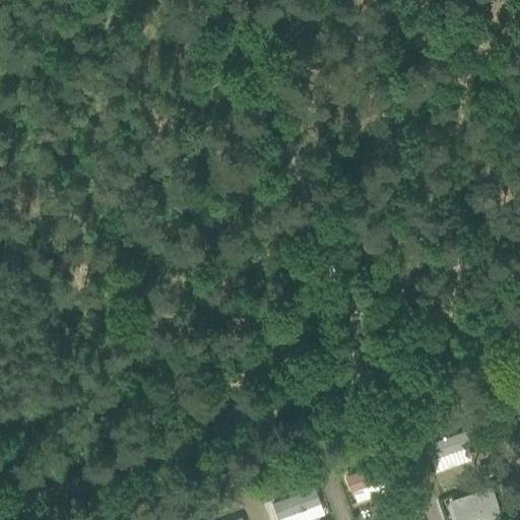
[(465,431),(425,444),(430,459),(431,459),(468,446),(470,446),(465,431)]
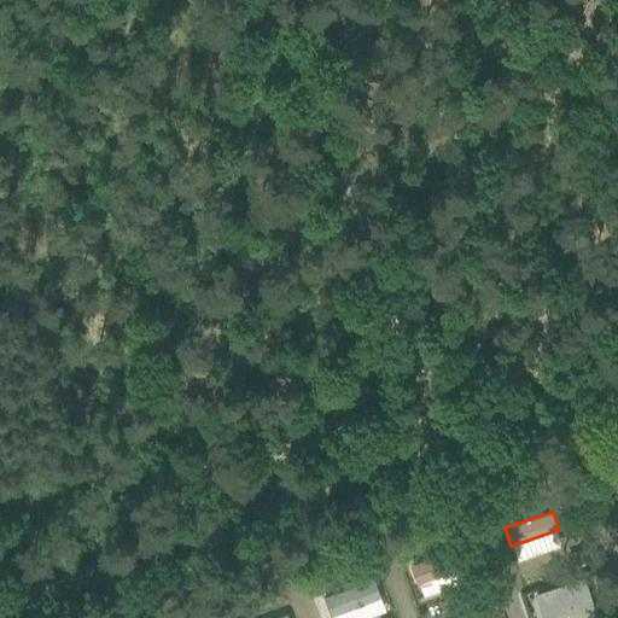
[(461,547),(407,565),(414,587),(419,584),(424,598),(472,581),(467,569),(468,567),(461,547)]
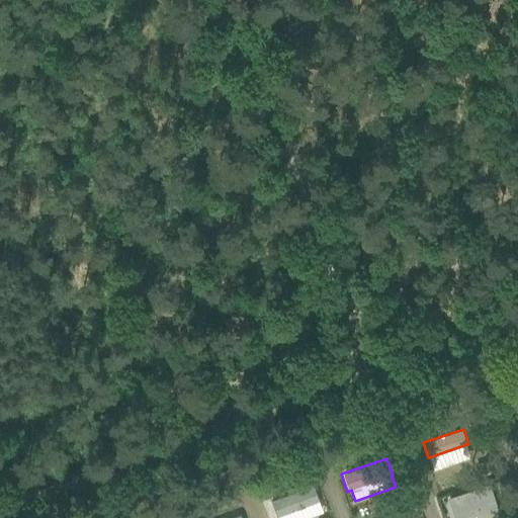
[(486,461),(475,464),(479,477),(489,473),(486,461)]
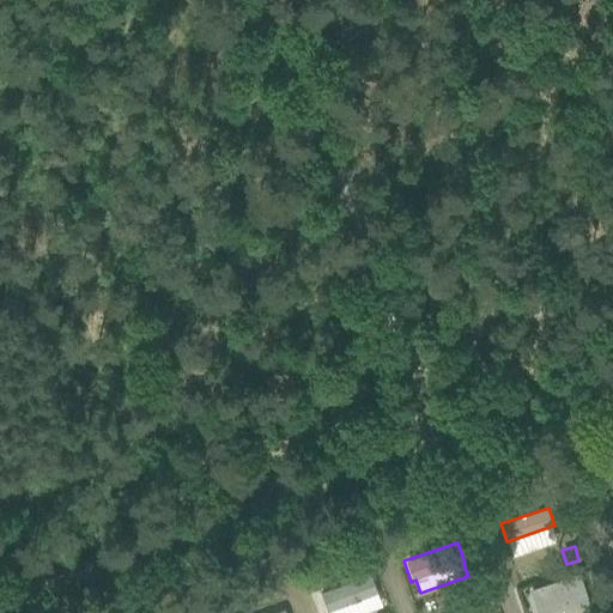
[(371,574),(320,592),(326,612),(327,612),(378,595),(371,574)]
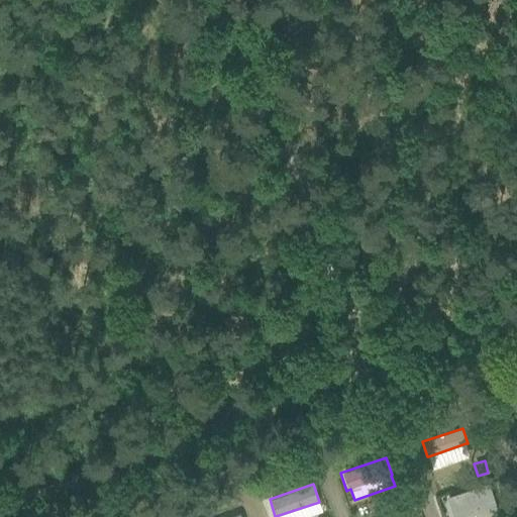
[(488,484),(448,497),(454,516),(479,516),(497,511),(488,484)]
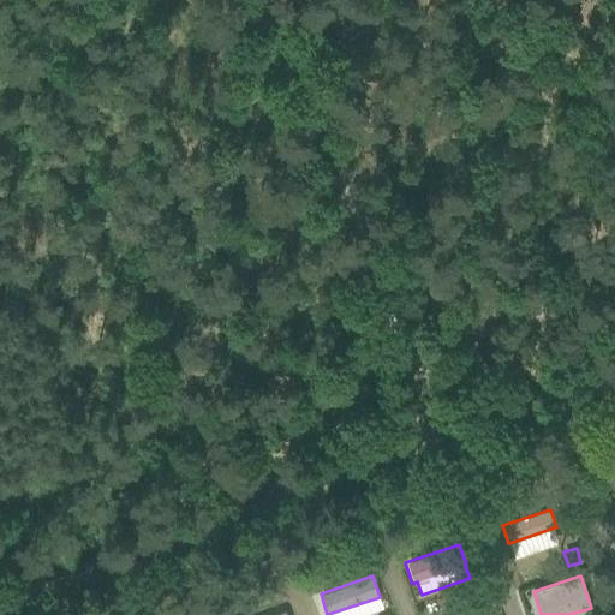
[(484,580),(473,583),(479,598),(489,595),(484,580)]
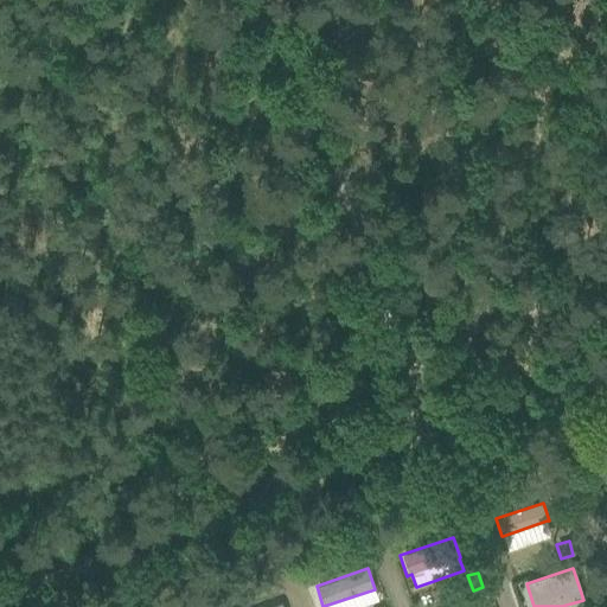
All buildings are outlined.
